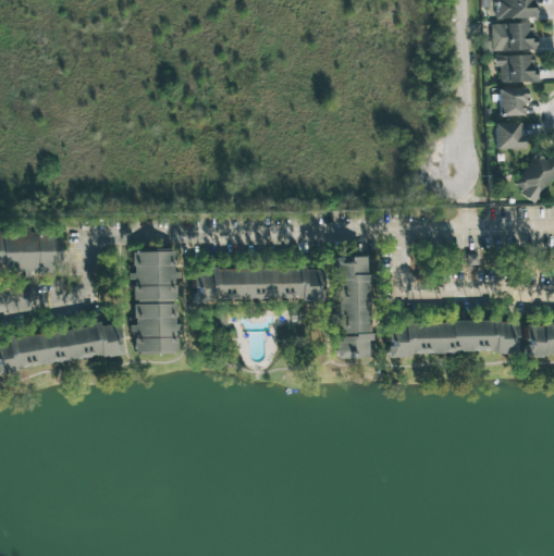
[(534,17),(534,0),(496,0),(496,17),(534,17)]
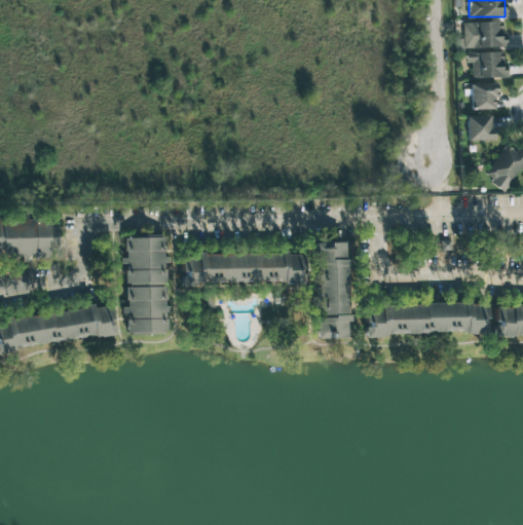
[(465,47),(508,46),(508,32),(502,32),(502,21),(464,22),(465,47)]
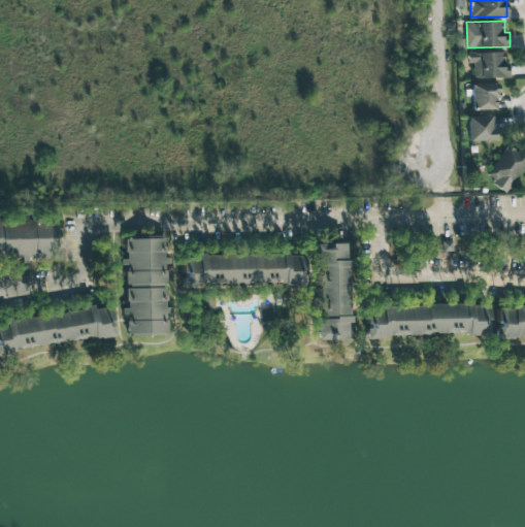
[(476,62),(476,77),(512,76),(511,63),(506,63),(506,51),(470,52),(470,62),(476,62)]
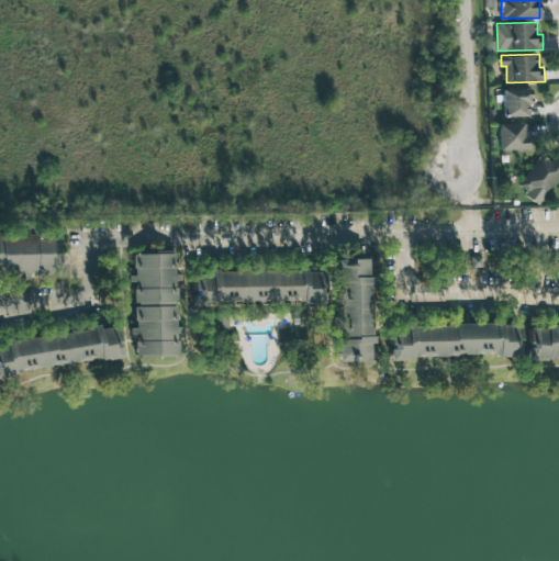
[(505,89),(505,116),(532,116),(530,88),(505,89)]
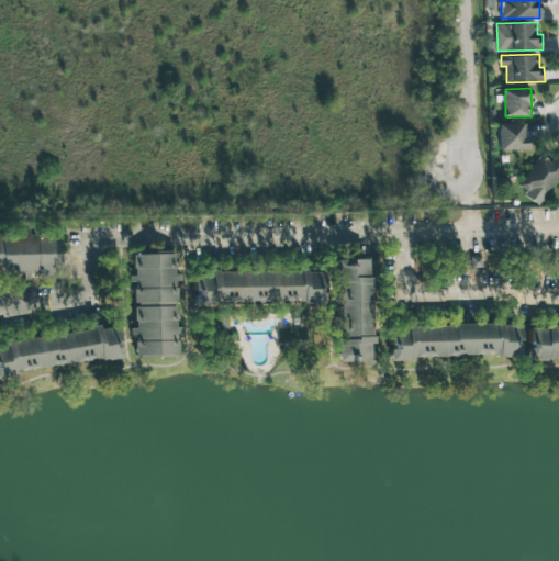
[(502,149),(529,148),(528,123),(502,123),(502,149)]
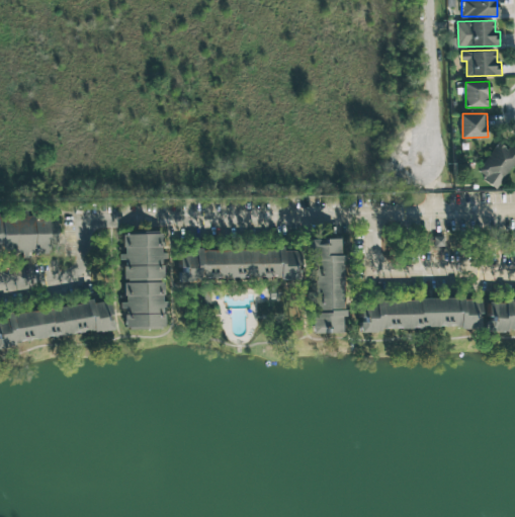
[(500,187),(514,163),(514,150),(500,141),(479,174),(500,187)]
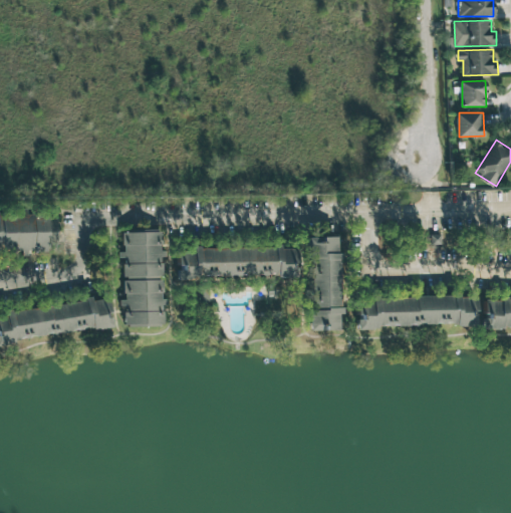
[(60,216),(25,216),(25,214),(0,214),(0,249),(27,250),(50,250),(50,246),(60,246),(60,216)]
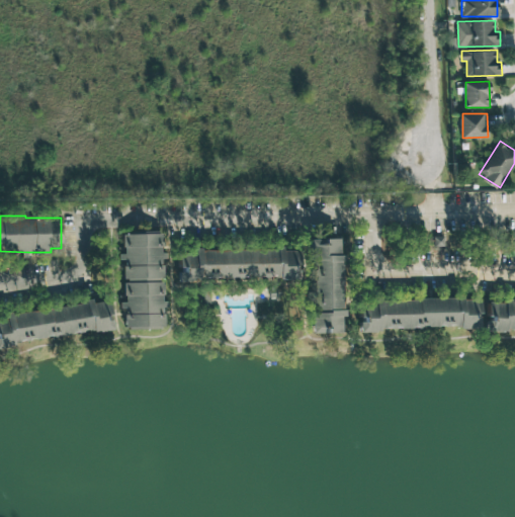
[(125,328),(166,327),(165,280),(166,280),(166,252),(163,252),(163,233),(124,234),(124,253),(123,253),(124,280),(126,280),(126,302),(124,302),(125,328)]
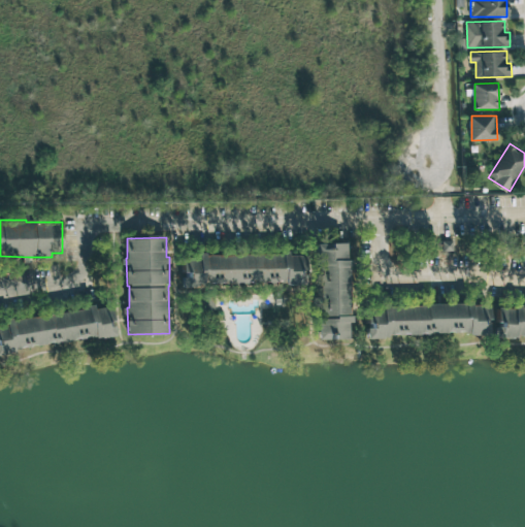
[(351,323),(350,243),(319,243),(320,315),(318,315),(319,338),(332,338),(332,339),(349,338),(349,323),(351,323)]
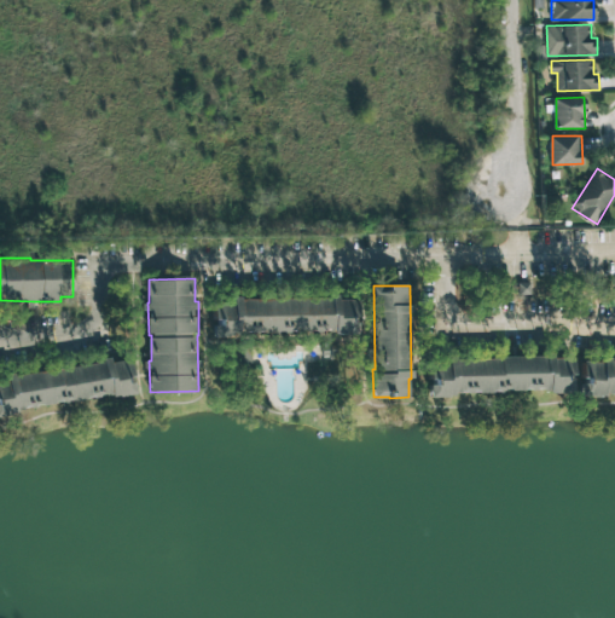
[(359,333),(359,298),(340,298),(235,296),(235,301),(215,301),(215,322),(215,333),(359,333)]
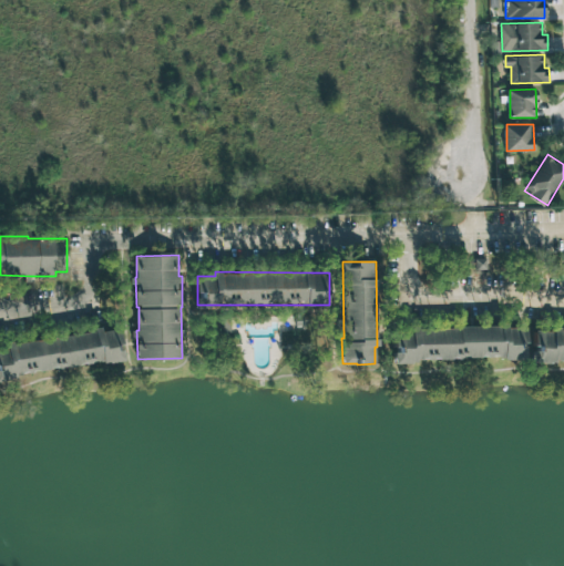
[(525,327),(509,327),(509,326),(393,329),(395,361),(526,357),(525,327)]
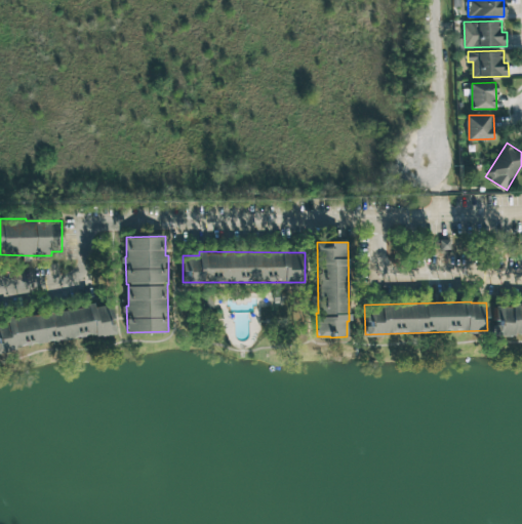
[(0,348),(116,333),(112,305),(95,307),(95,306),(7,317),(8,322),(0,322),(0,348)]
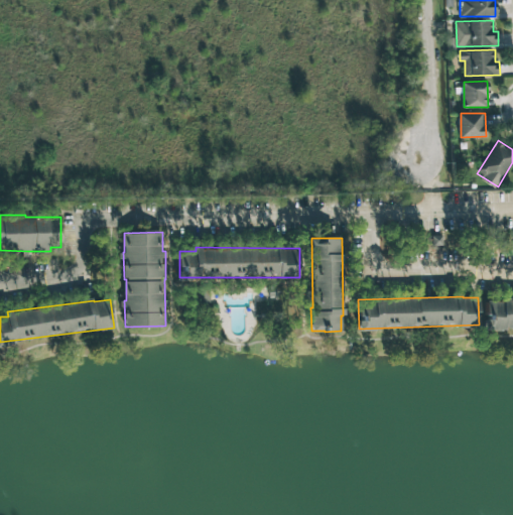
[(485,328),(512,330),(512,299),(502,299),(501,301),(487,300),(485,328)]
